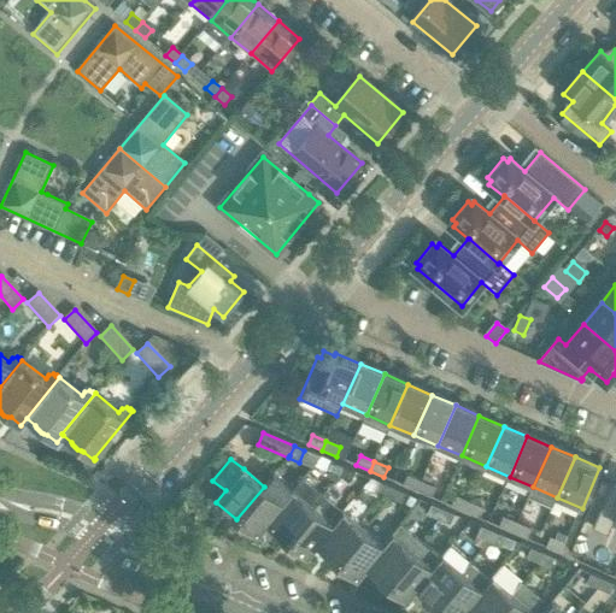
[(339,477),(344,467),(333,463),(328,472),(339,477)]
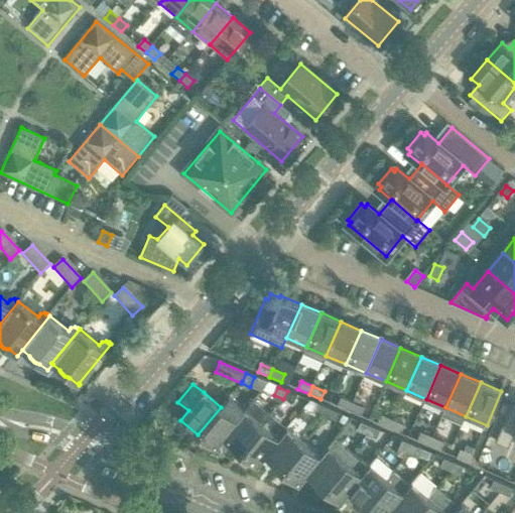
[(293,404),(297,396),(287,391),(283,399),(293,404)]
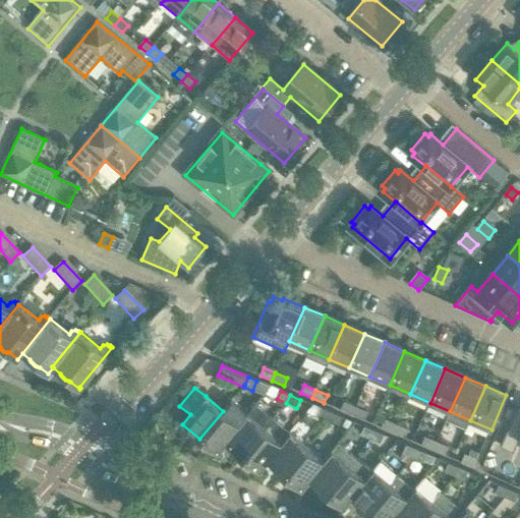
[(240,425),(239,424),(247,415),(231,401),(223,411),(199,439),(218,453),(226,444),(225,443),(240,425)]
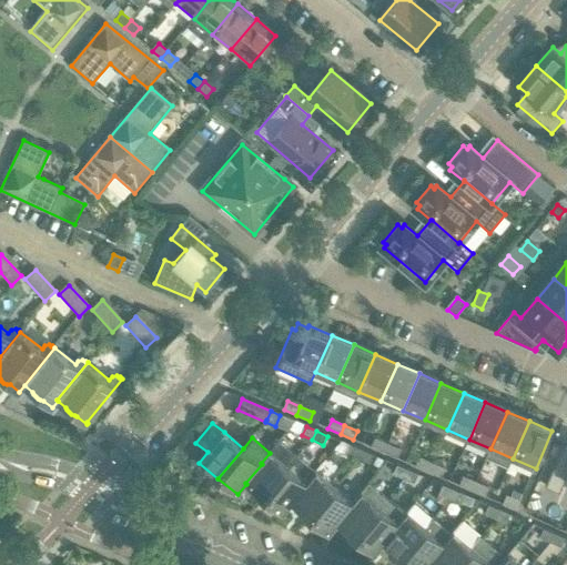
[(384,453),(388,444),(375,439),(372,447),(384,453)]
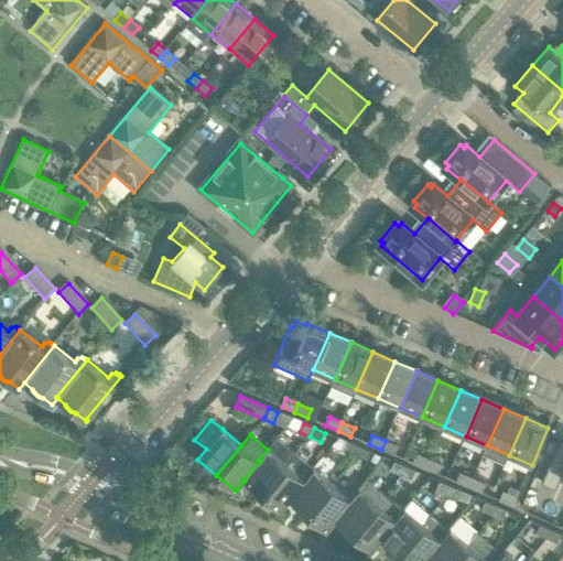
[(261,495),(295,454),(277,439),(268,450),(259,460),(260,461),(244,479),(245,481),(261,495)]
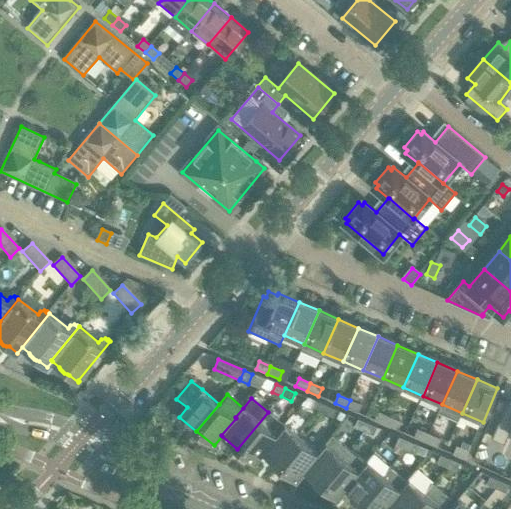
[(358,413),(361,405),(350,400),(346,408),(358,413)]
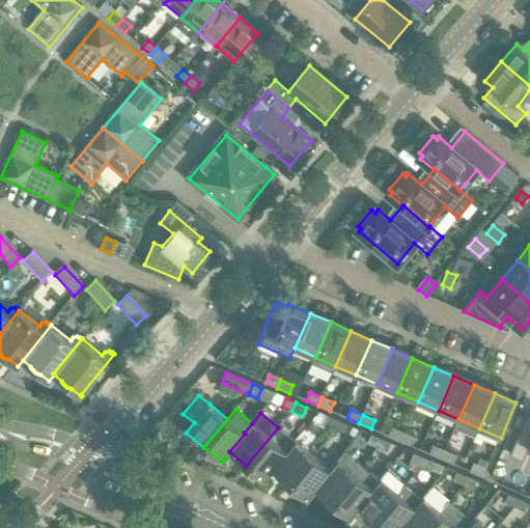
[(335,429),(338,421),(329,417),(325,425),(335,429)]
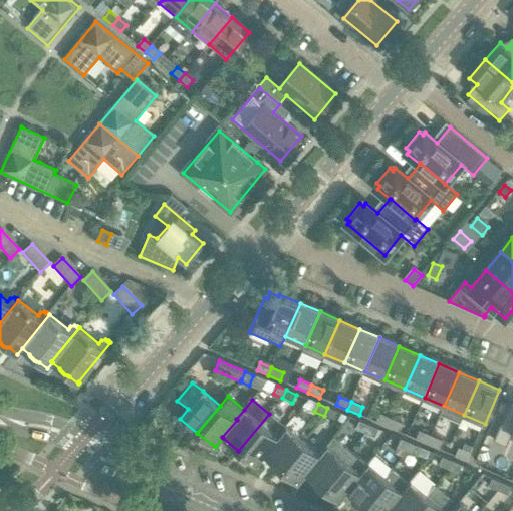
[(512,406),(510,405),(494,442),(507,448),(512,436),(512,406)]
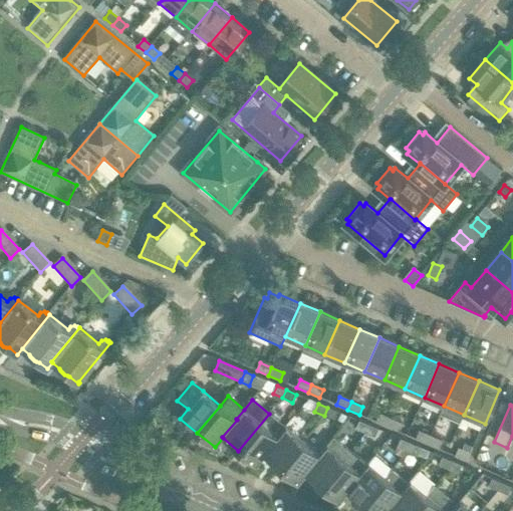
[(334,421),(337,413),(327,408),(324,416),(334,421)]
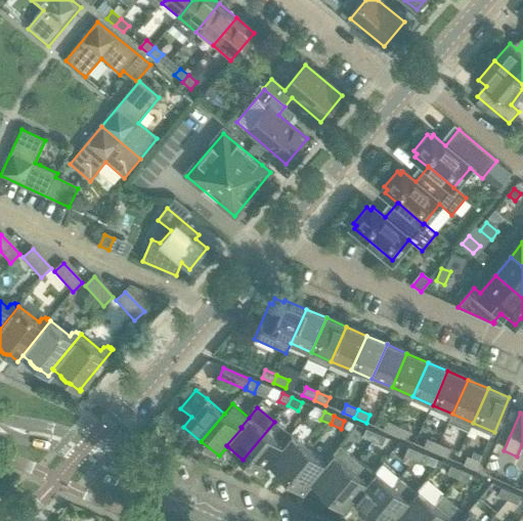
[(282,445),(291,435),(274,422),(243,460),(261,474),(269,465),(268,464),(284,446),(282,445)]
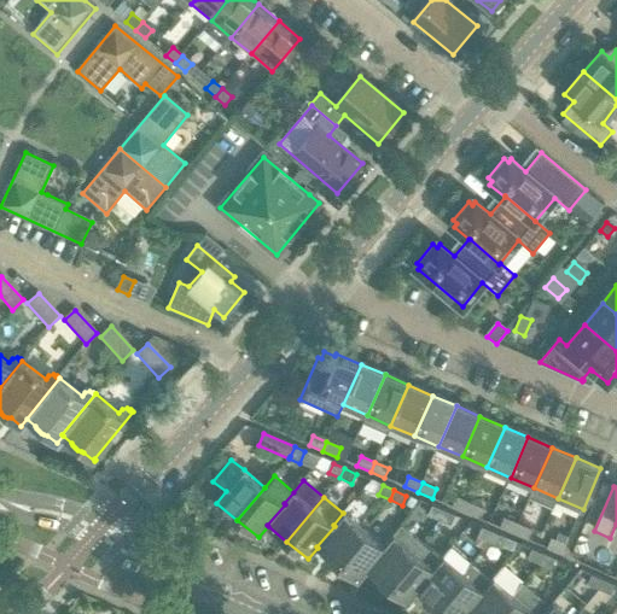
[(466,514),(470,504),(457,498),(452,508),(466,514)]
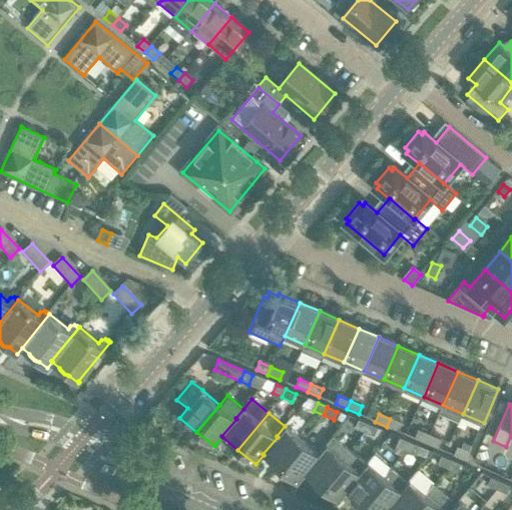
[(398,432),(402,424),(390,419),(387,427),(398,432)]
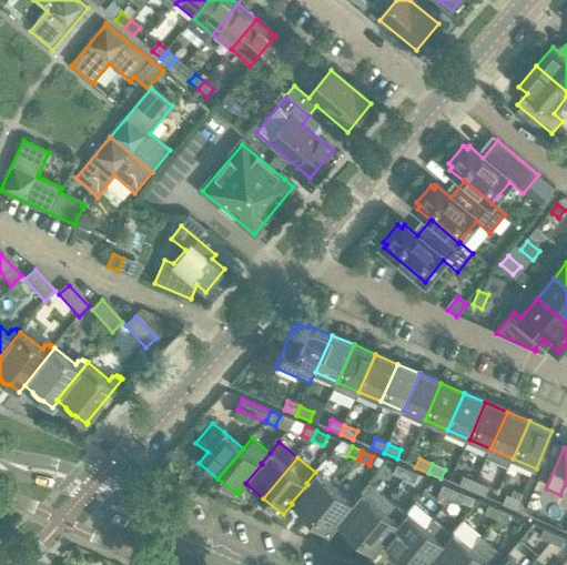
[(404,480),(408,471),(397,466),(394,475),(404,480)]
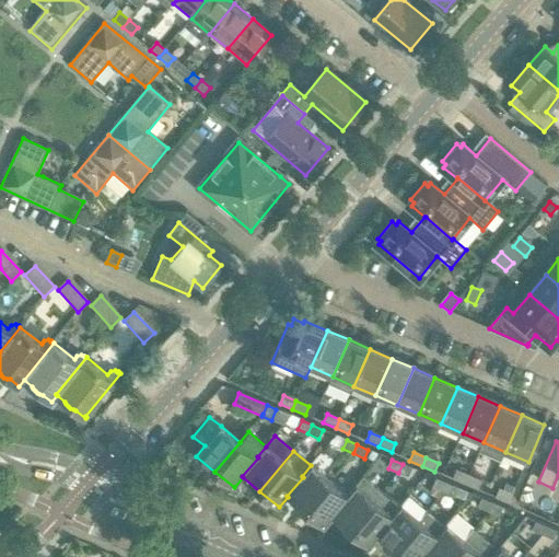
[(409,477),(412,468),(403,464),(398,473),(409,477)]
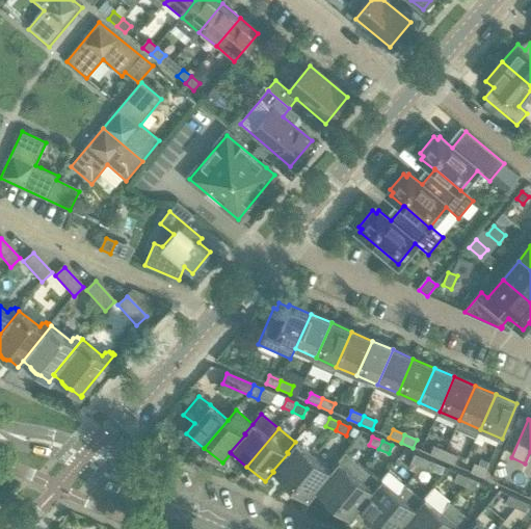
[(290,485),(314,457),(295,442),(287,452),(288,453),(272,471),(273,472),(290,485)]
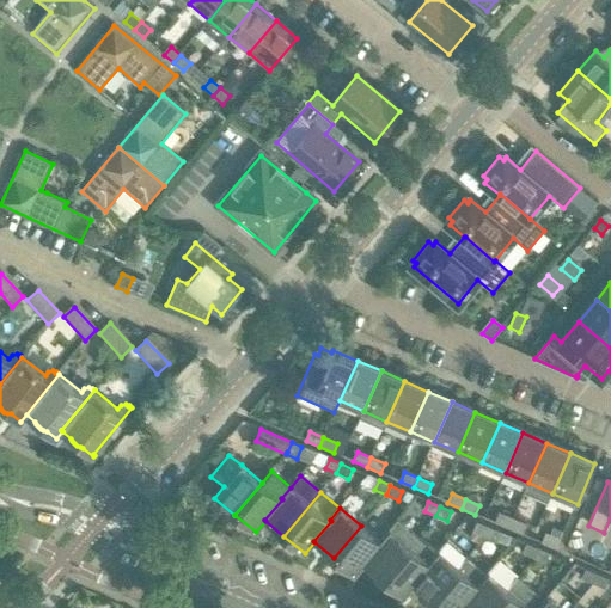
[(508,529),(513,520),(500,514),(495,523),(508,529)]
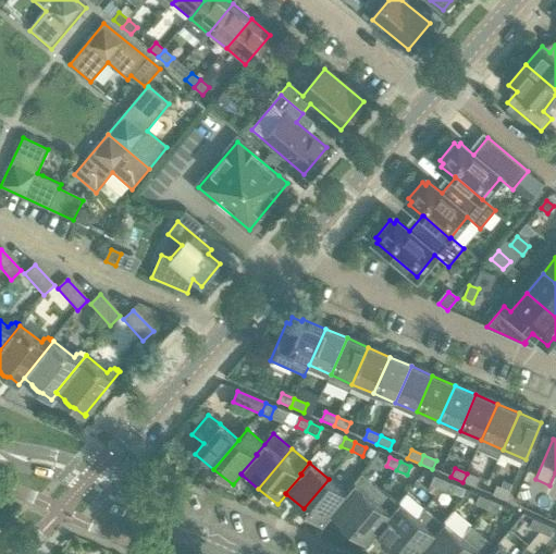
[(476,488),(480,479),(467,474),(462,482),(476,488)]
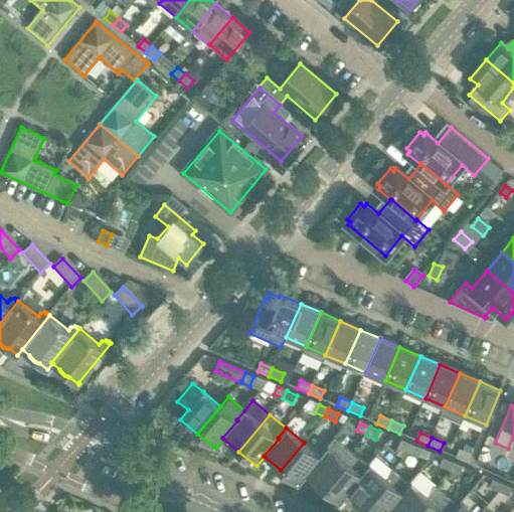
[(322,488),(351,453),(334,439),(320,456),(320,457),(306,474),(306,475),(322,488)]
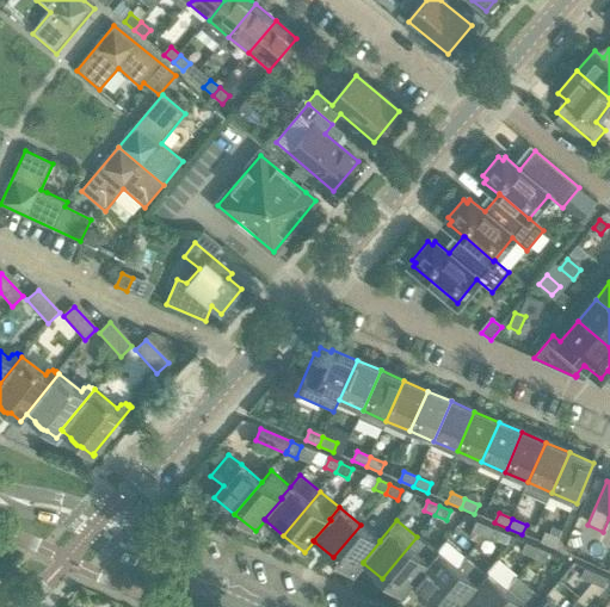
[(484,537),(488,527),(476,522),(473,532),(484,537)]
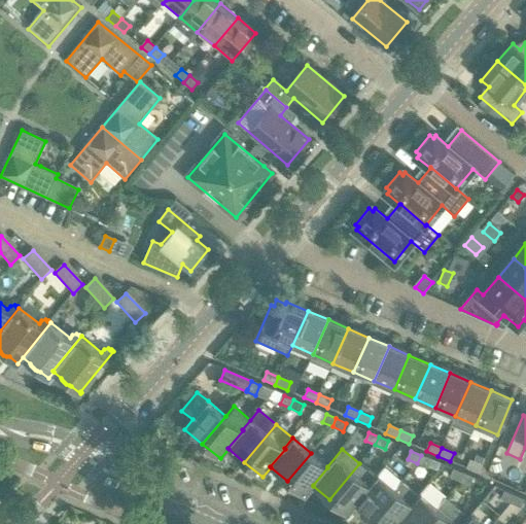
[(327,467),(327,466),(311,453),(287,481),(305,495),(313,486),(313,485),(327,467)]
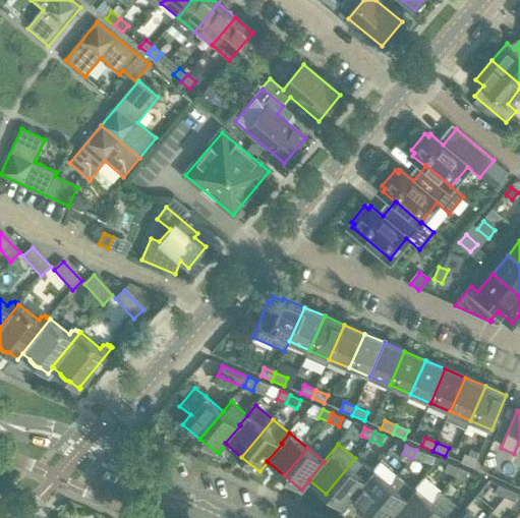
[(422,462),(426,454),(416,450),(412,458),(422,462)]
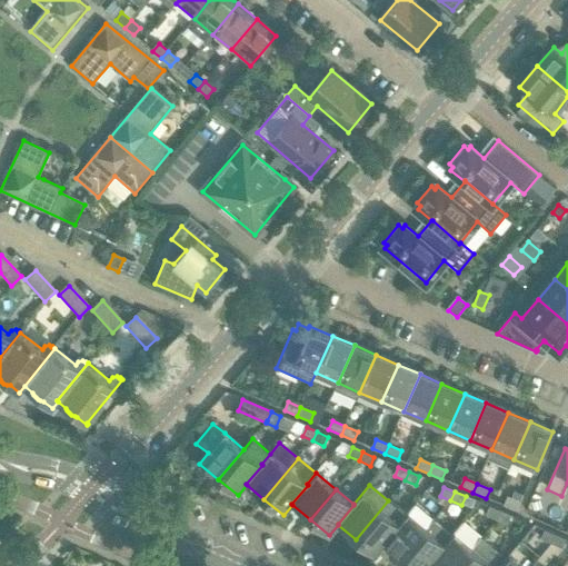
[(517,512),(521,503),(508,497),(504,506),(517,512)]
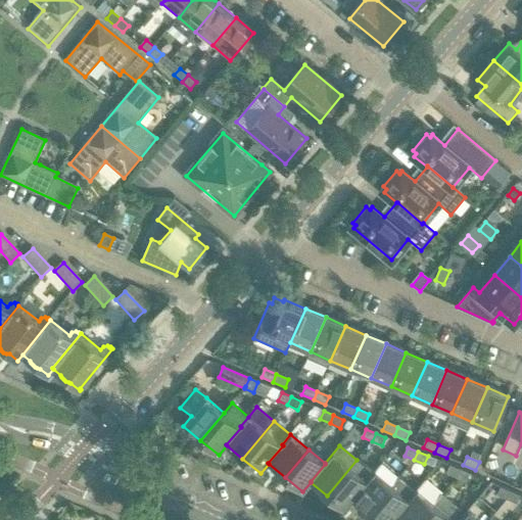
[(367,482),(367,481),(373,474),(357,460),(327,495),(344,510),(352,501),(352,500),(367,482)]
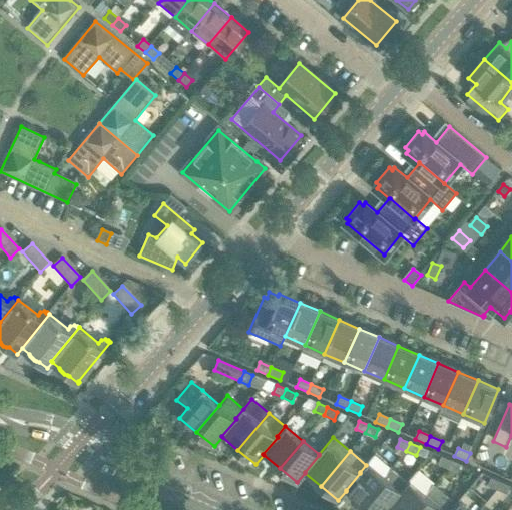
[(362,504),(392,469),(374,455),(366,465),(360,472),(360,473),(346,490),(346,491),(362,504)]
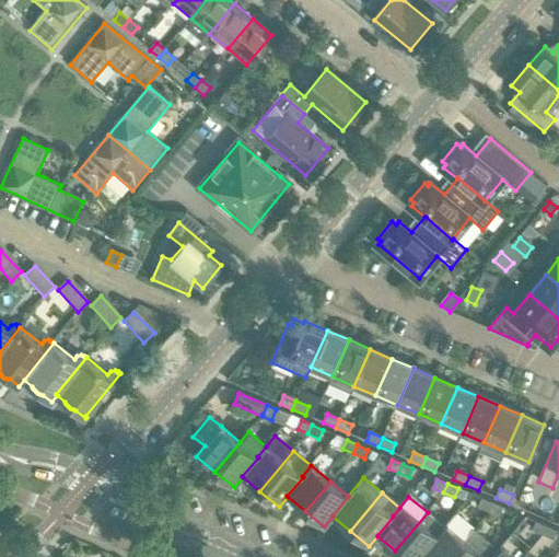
[(489,512),(492,503),(482,499),(478,508),(489,512)]
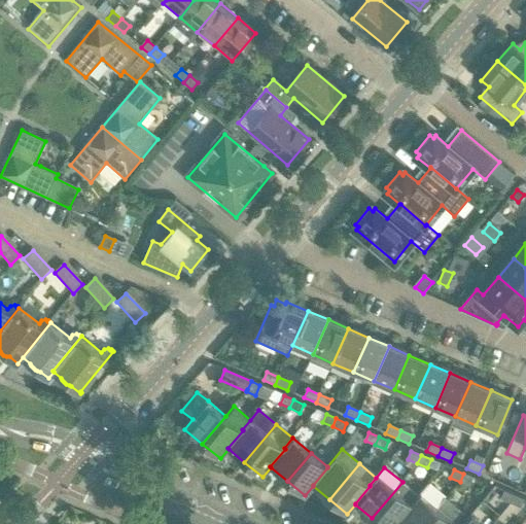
[(470,486),(474,478),(463,474),(460,482),(470,486)]
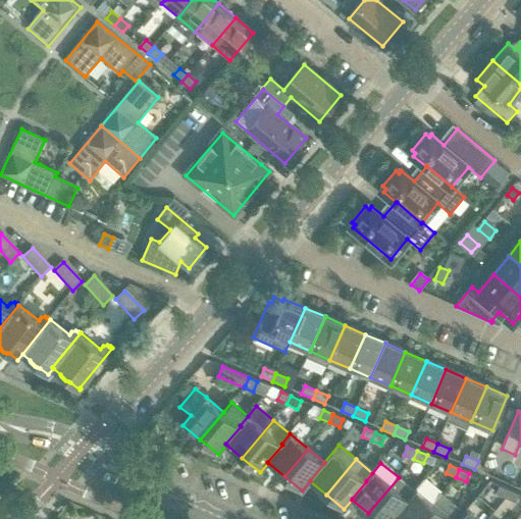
[(409,500),(408,499),(414,491),(399,477),(368,513),(375,518),(395,518),(394,517),(409,500)]
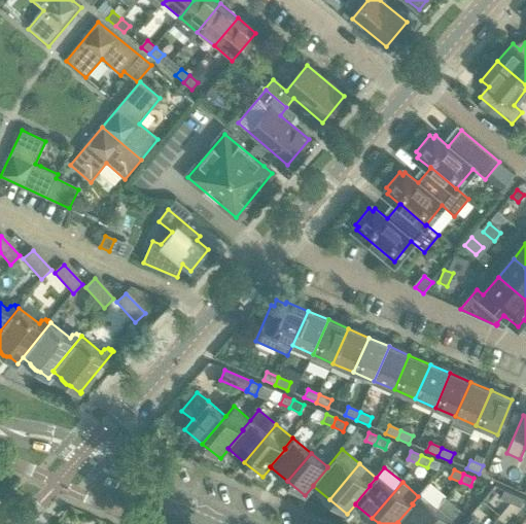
[(511,504),(515,496),(504,491),(501,500),(511,504)]
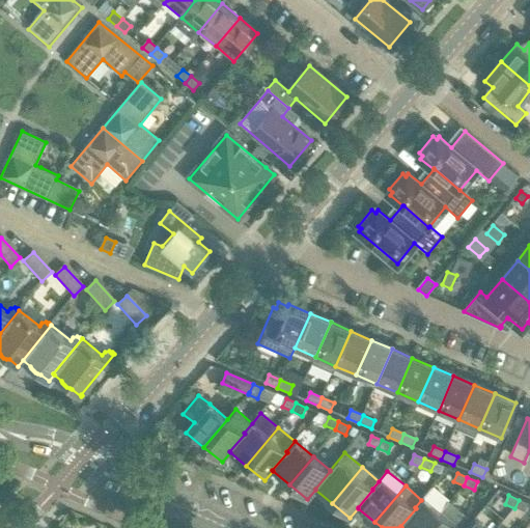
[(428,527),(441,512),(423,497),(421,500),(415,507),(416,508),(400,526),(401,527),(428,527)]
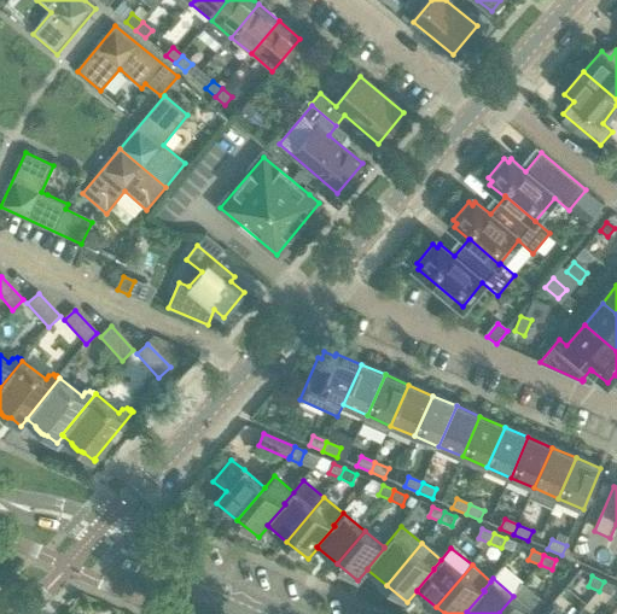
[(611,596),(616,586),(604,582),(599,591),(611,596)]
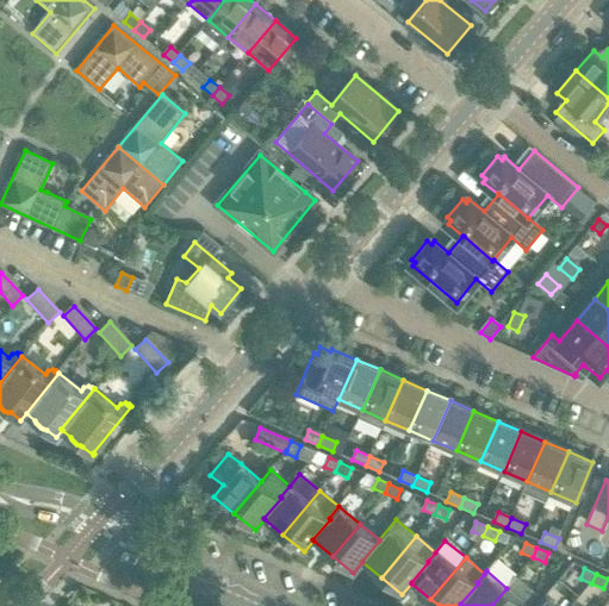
[(528,605),(536,594),(516,578),(507,588),(492,605),(528,605)]
